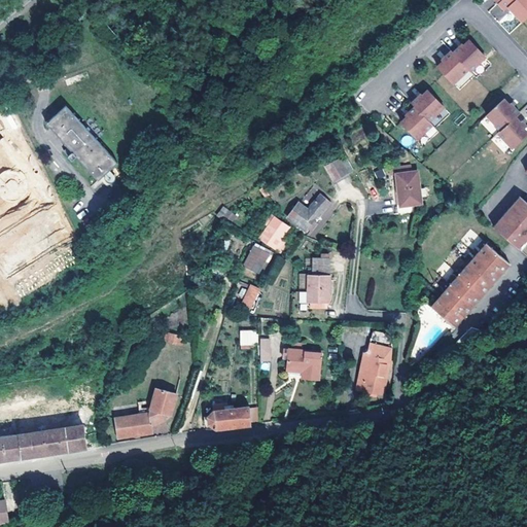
[(526,0),(501,0),(497,4),(503,11),(508,6),(512,9),(510,11),(521,24),(526,18),(526,0)]
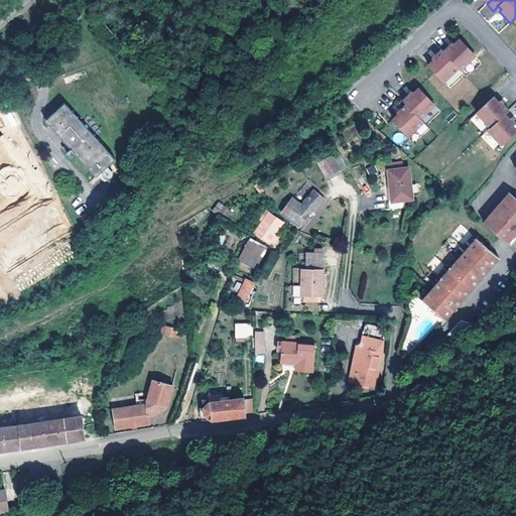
[(487,5),(480,9),(486,19),(493,15),(487,5)]
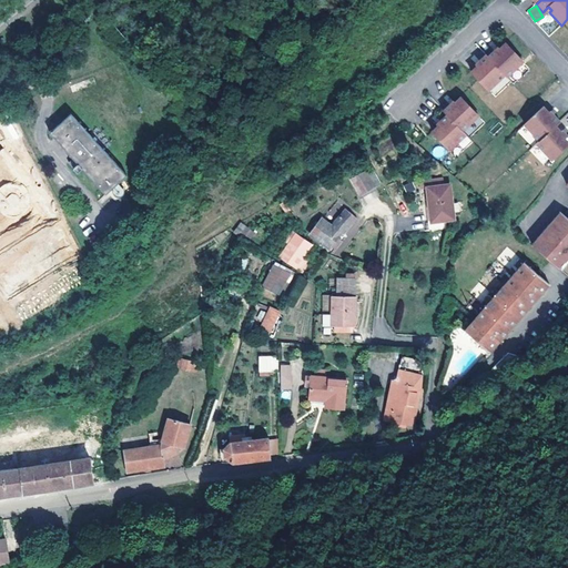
[(492,51),(486,58),(505,78),(506,80),(523,64),(505,44),(498,51),(495,54),(492,51)]
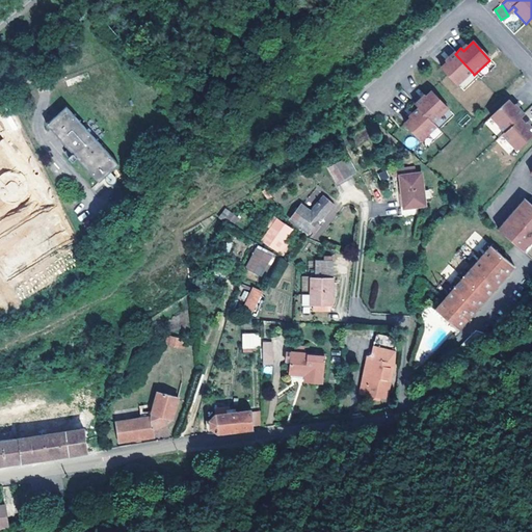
[(446,64),(441,69),(457,86),(473,73),(455,54),(453,52),(447,58),(449,60),(446,64)]
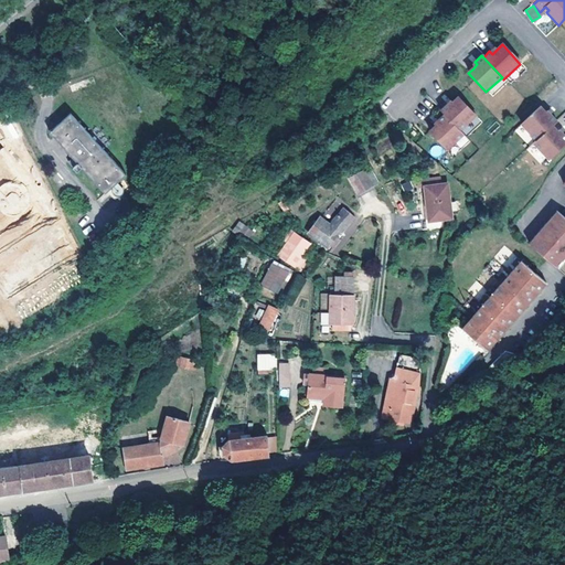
[(446,105),(438,110),(443,115),(458,131),(473,116),(456,97),(450,103),(447,106),(446,105)]
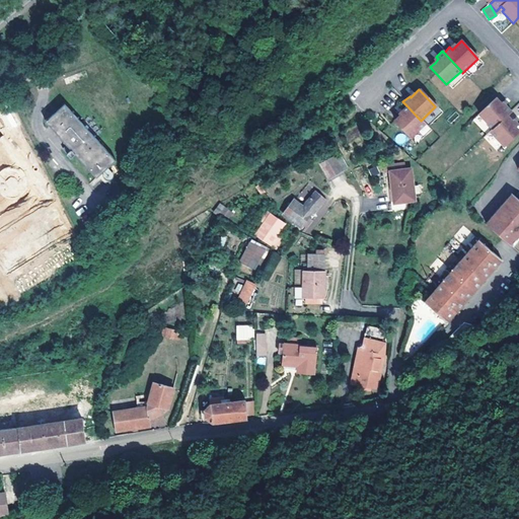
[(496,98),(477,115),(492,130),(506,116),(510,113),(505,106),(504,107),(501,104),(496,98)]
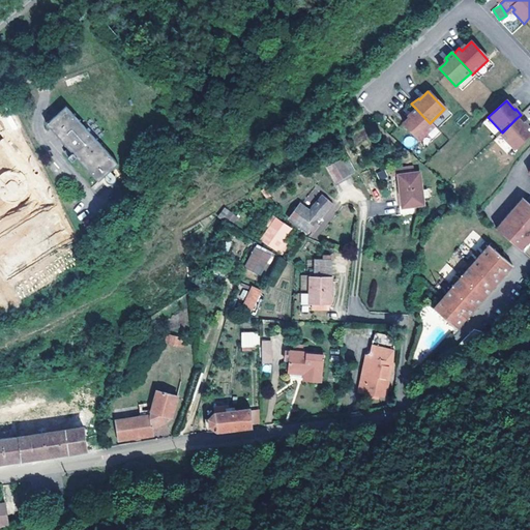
[(117,164),(65,108),(47,124),(97,182),(117,164)]
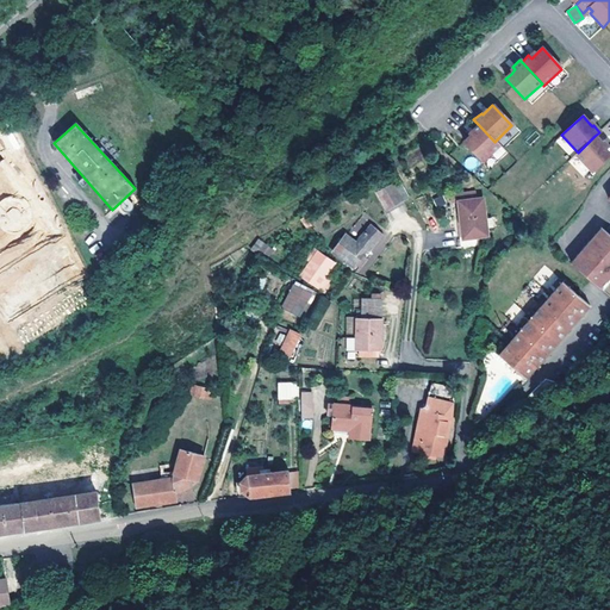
[(495,142),(478,124),(471,130),(472,132),(468,136),(461,142),(480,162),(498,147),(495,142)]
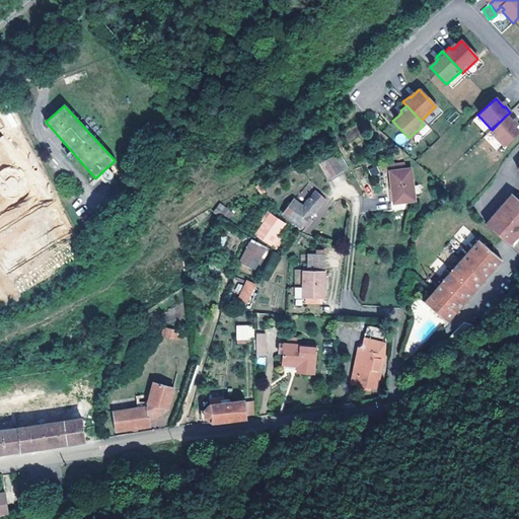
[(492,130),(489,132),(503,147),(518,132),(518,127),(516,124),(515,126),(511,122),(506,116),(492,130)]
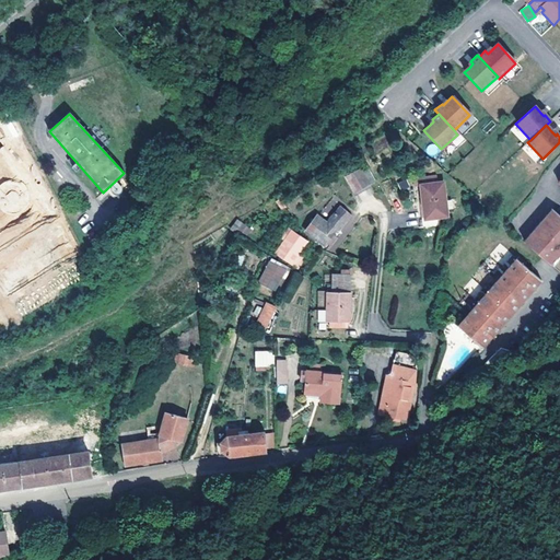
[(368,185),(359,170),(343,177),(352,193),(368,185)]
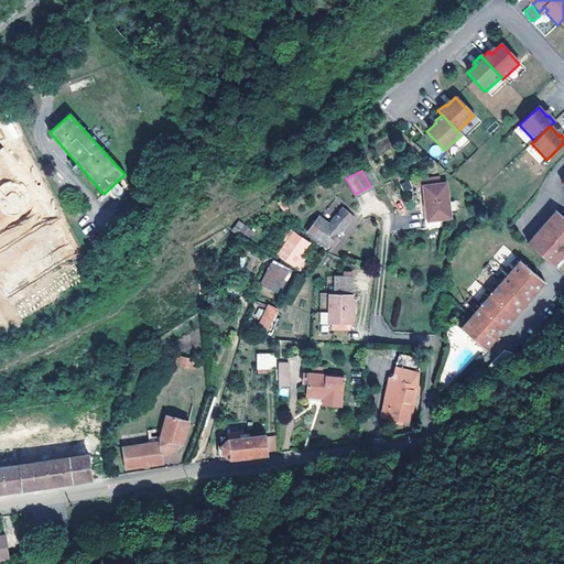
[(401,183),(403,192),(412,190),(410,181),(401,183)]
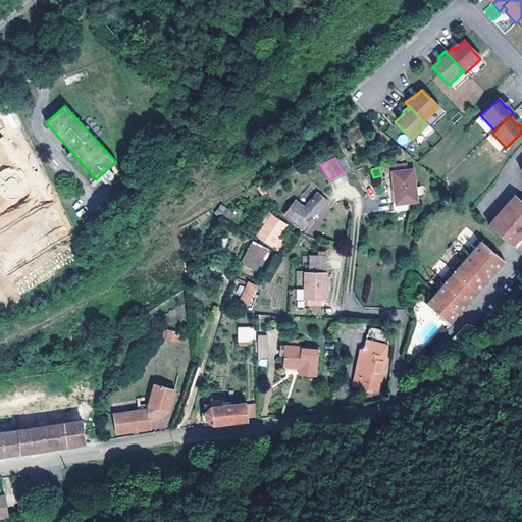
[(0,188),(5,189),(5,197),(17,197),(18,170),(0,169),(0,188)]
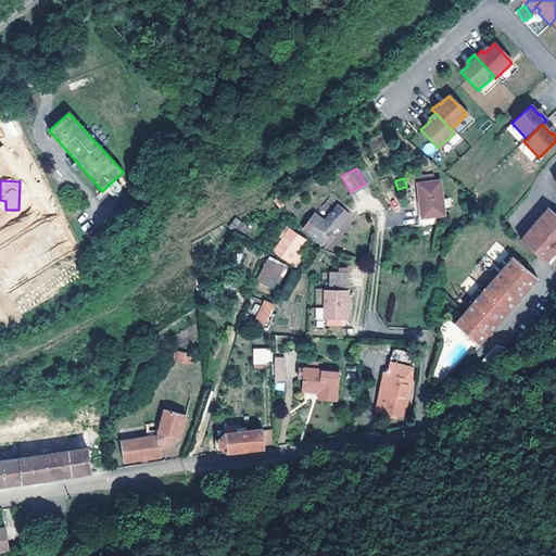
[(416,184),(421,217),(422,226),(436,225),(434,216),(442,215),(437,180),(416,184)]
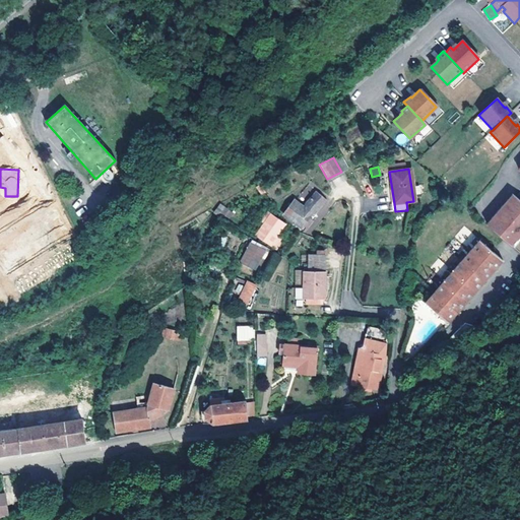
[(325,200),(315,192),(303,208),(295,201),(284,215),(301,229),(302,225),(308,218),(311,214),(313,216),(325,200)]
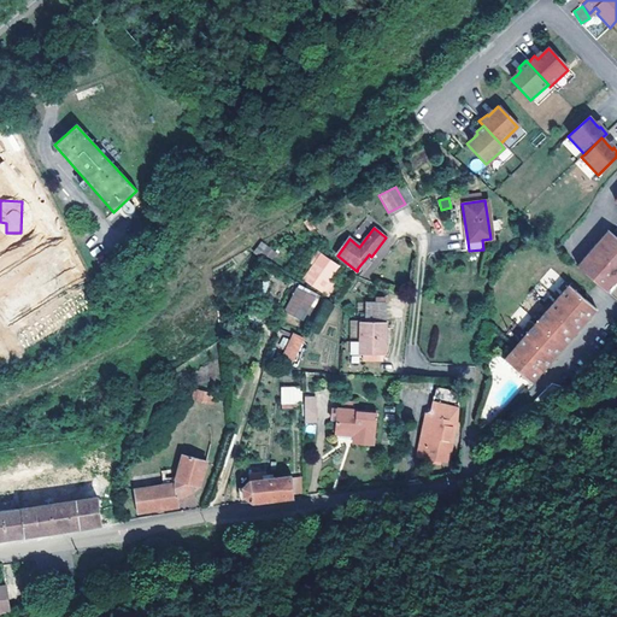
[(616,241),(606,231),(575,268),(605,293),(616,278),(616,241)]
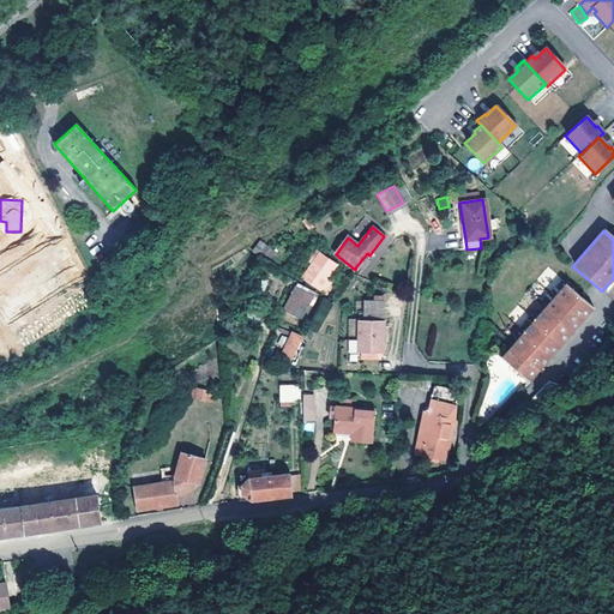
[(319,254),(317,257),(309,265),(301,277),(323,295),(330,286),(324,281),(335,266),(319,254)]
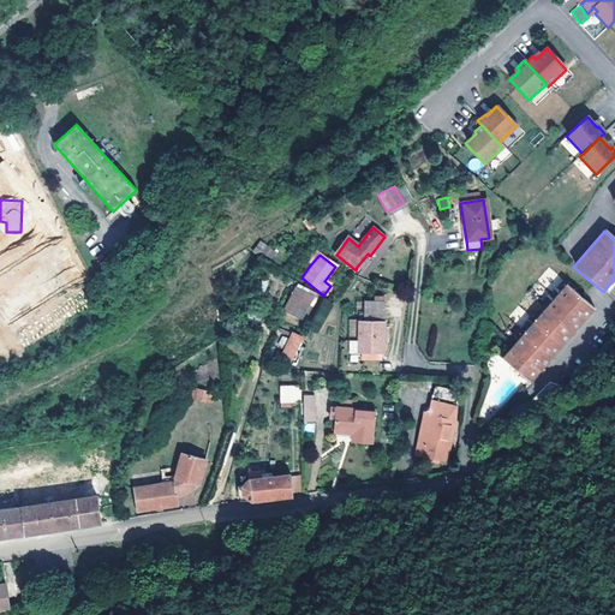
[(310,266),(317,257),(314,255),(306,263),(310,266)]
